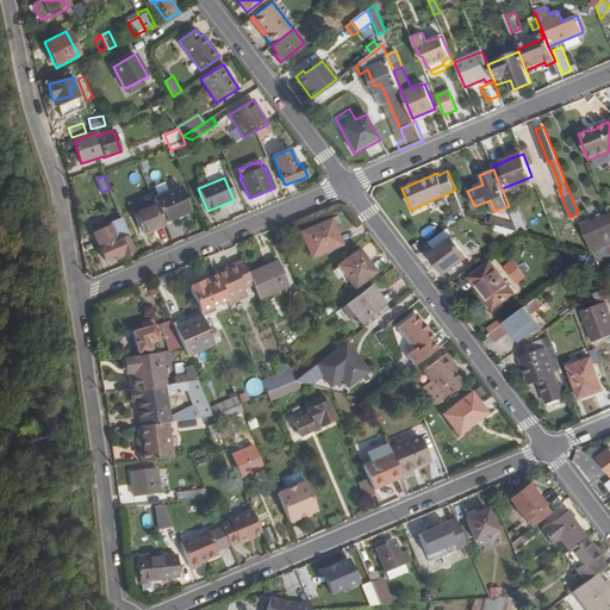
[(154,198),(156,205),(163,223),(191,211),(180,187),(154,198)]
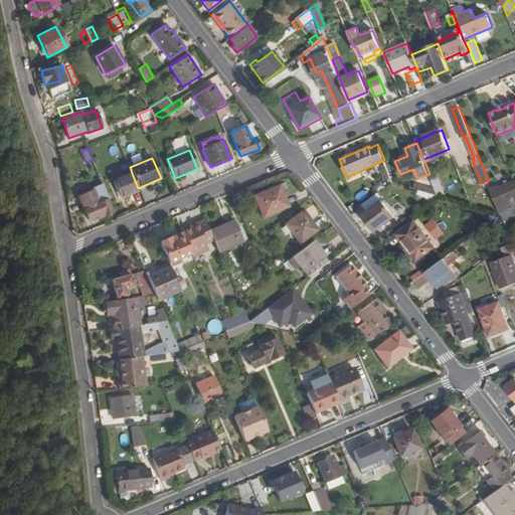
[(383,171),(387,180),(391,178),(388,169),(383,171)]
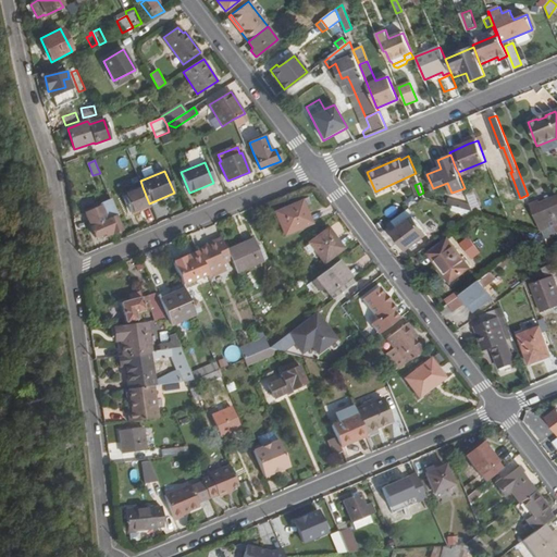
[(132,212),(150,205),(149,203),(143,187),(124,195),(132,212)]
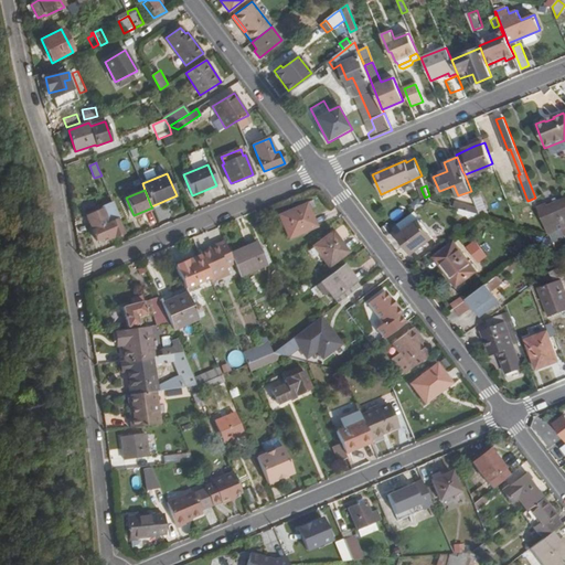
[(478,208),(480,214),(490,216),(481,193),(473,196),(478,208)]
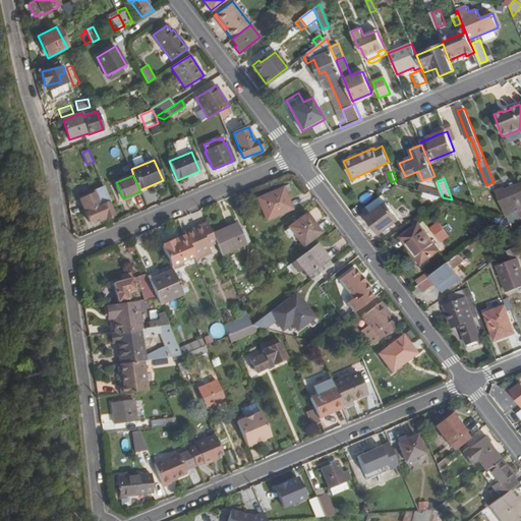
[(285,184),(269,190),(270,193),(271,195),(283,191),(287,199),(290,197),(285,184)]
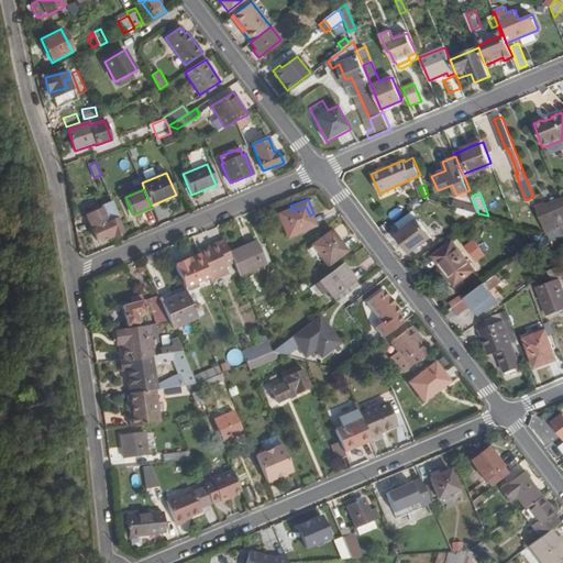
[(118,218),(119,217),(111,200),(101,203),(103,208),(87,214),(97,240),(106,235),(107,239),(123,232),(118,218)]
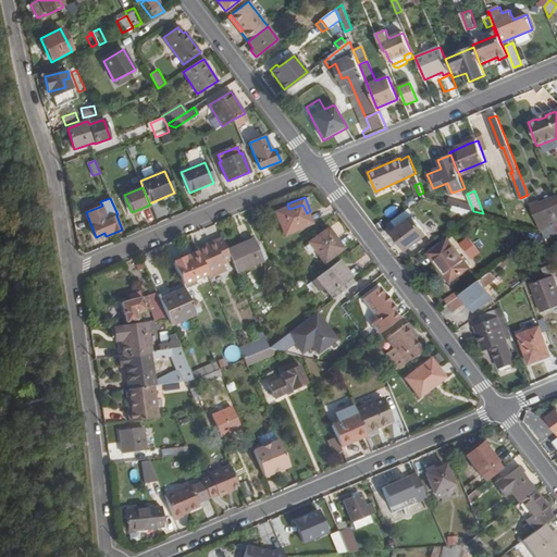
[(449,198),(448,203),(454,205),(465,208),(473,211),(471,205),(449,198)]
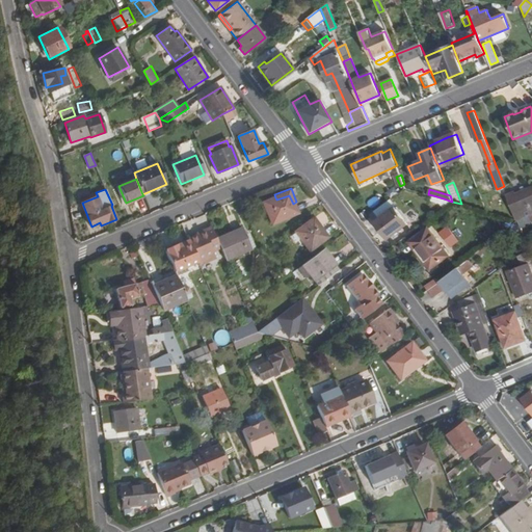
[(531,189),(509,198),(517,221),(519,220),(531,214),(531,189)]
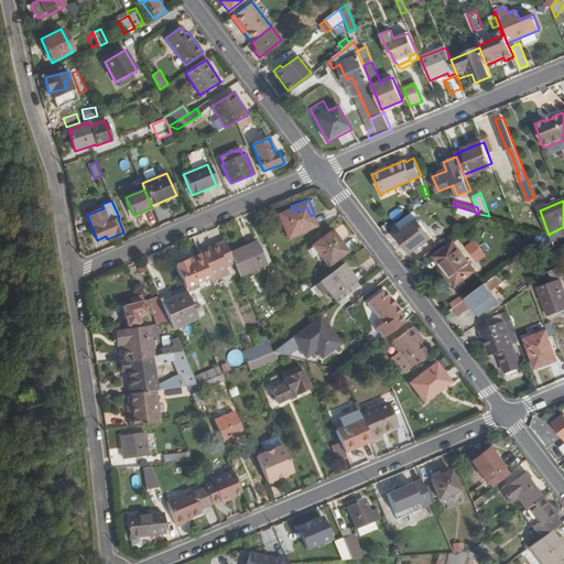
[(315,227),(311,216),(306,207),(293,212),(292,209),(279,215),(289,238),(315,227)]
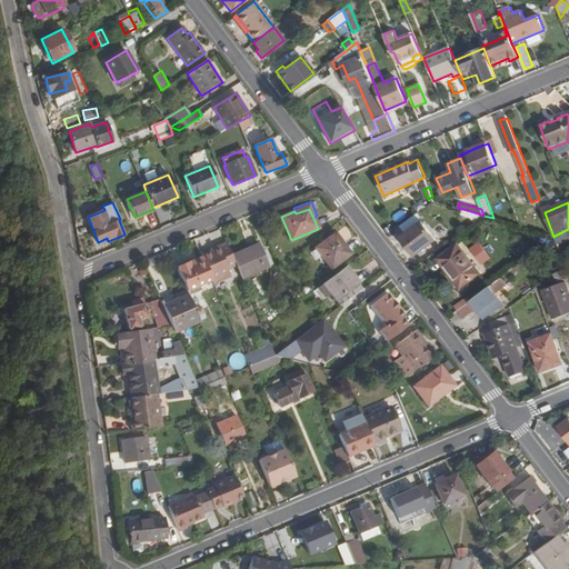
[(478,220),(483,216),(475,212),(463,209),(461,216),(478,220)]
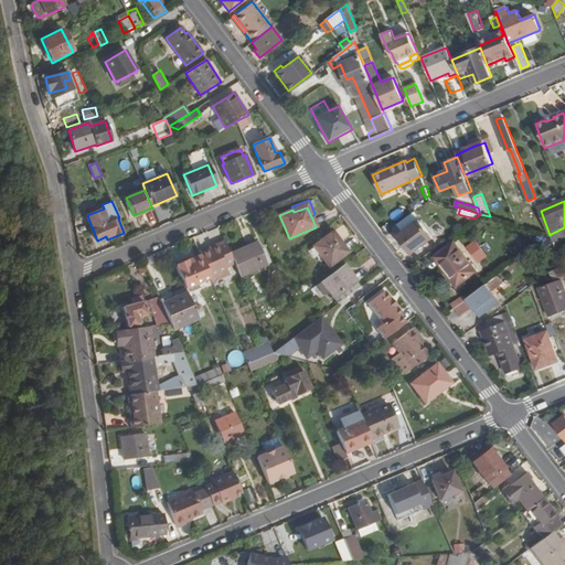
[(433,237),(414,212),(392,228),(412,254),(433,237)]
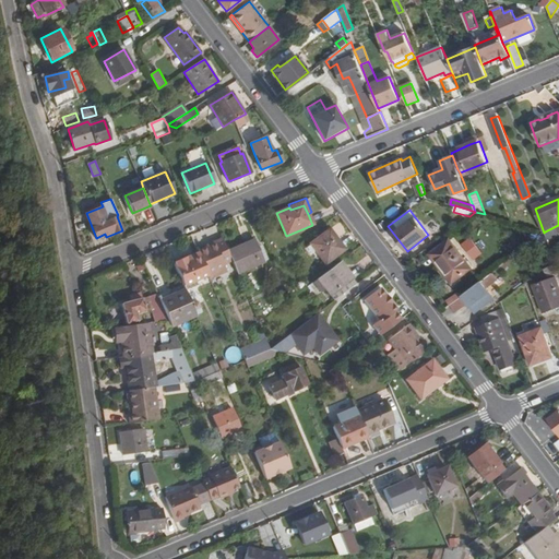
[(344,250),(329,229),(309,244),(324,264),(344,250)]
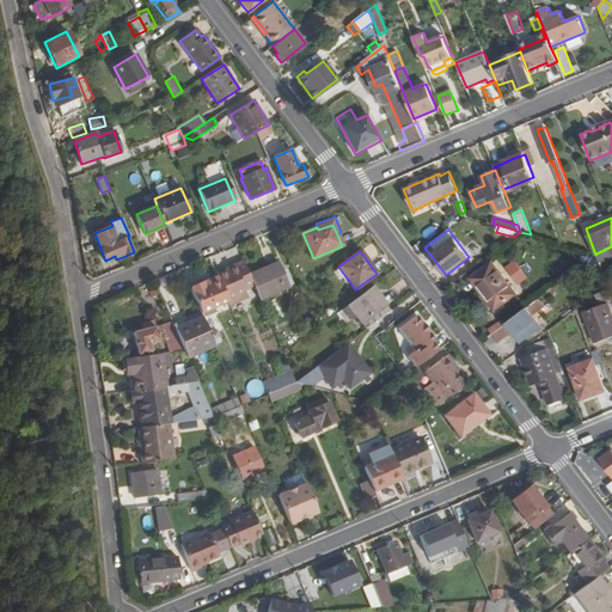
[(218,277),(226,298),(255,287),(250,276),(244,262),(234,265),(236,268),(227,271),(216,276),(218,277)]
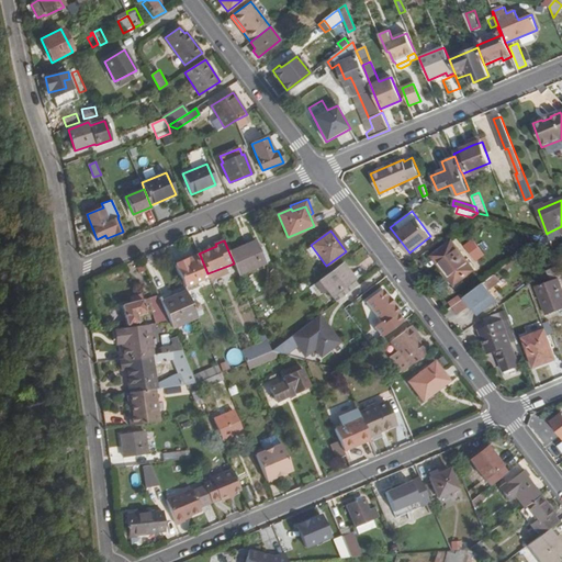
[(229,254),(234,263),(238,274),(266,263),(256,242),(229,254)]
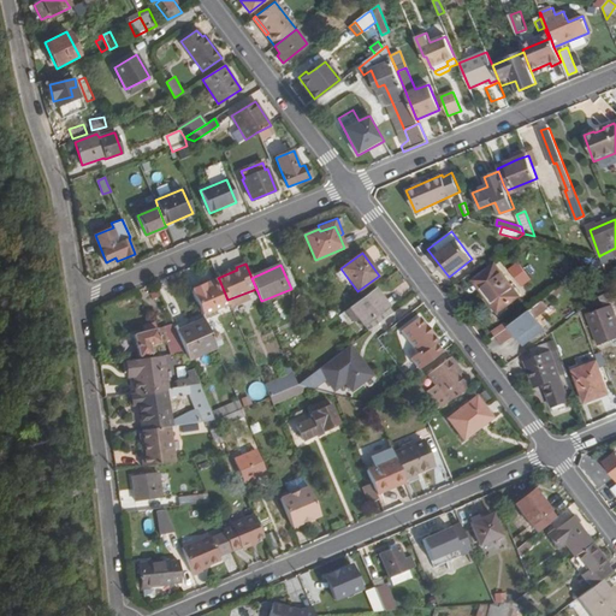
[(496,265),(474,280),(498,312),(520,295),(496,265)]
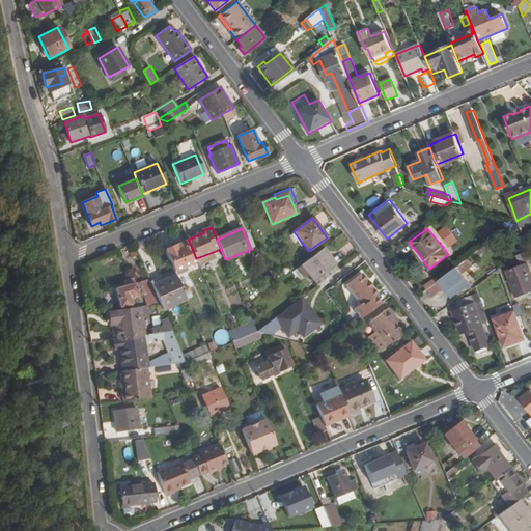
[(165,251),(174,272),(198,261),(196,258),(189,241),(165,251)]
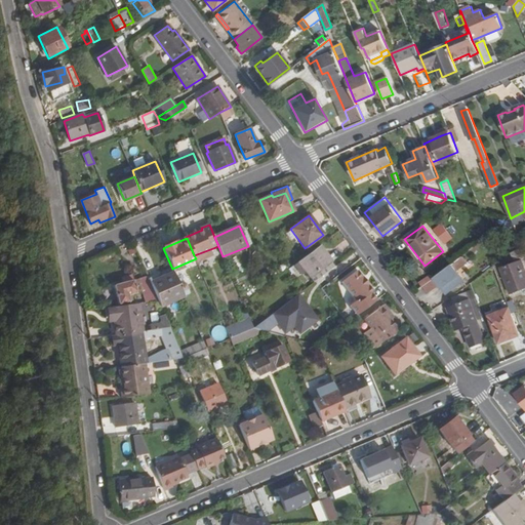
[(126,246),(129,254),(137,251),(134,243),(126,246)]
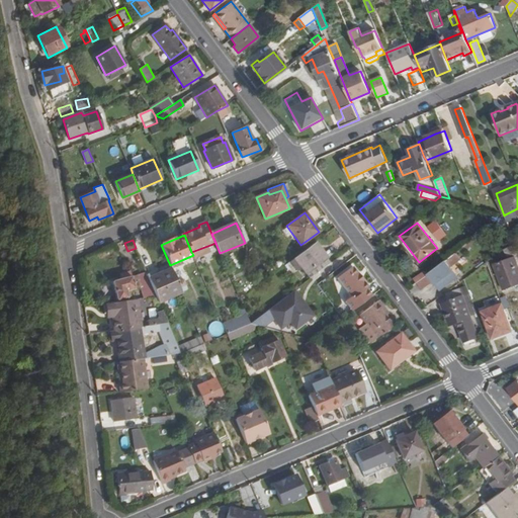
[(300,267),(310,279),(330,263),(315,242),(293,258),(300,267)]
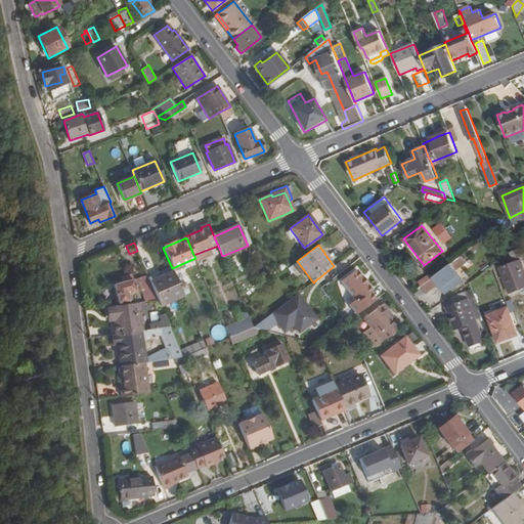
[(523,287),(523,271),(520,259),(499,266),(509,293),(523,287)]
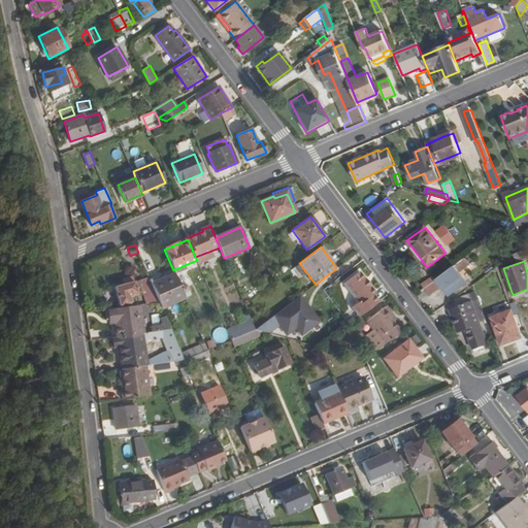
[(299,263),(295,266),(302,275),(306,272),(299,263)]
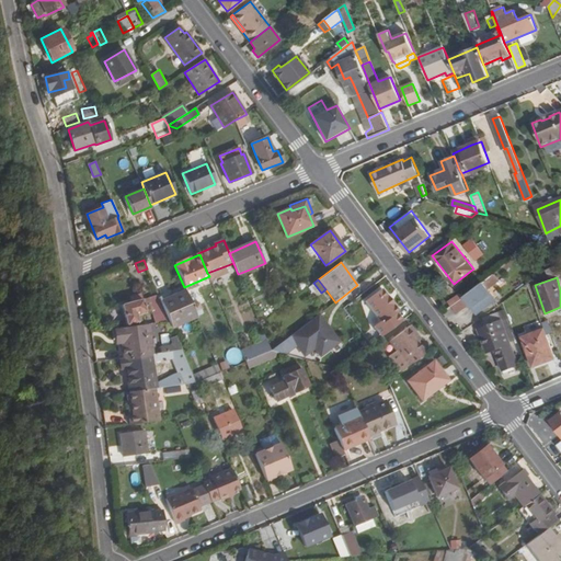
[(495,299),(482,282),(464,296),(449,307),(455,313),(469,302),(477,313),(495,299)]
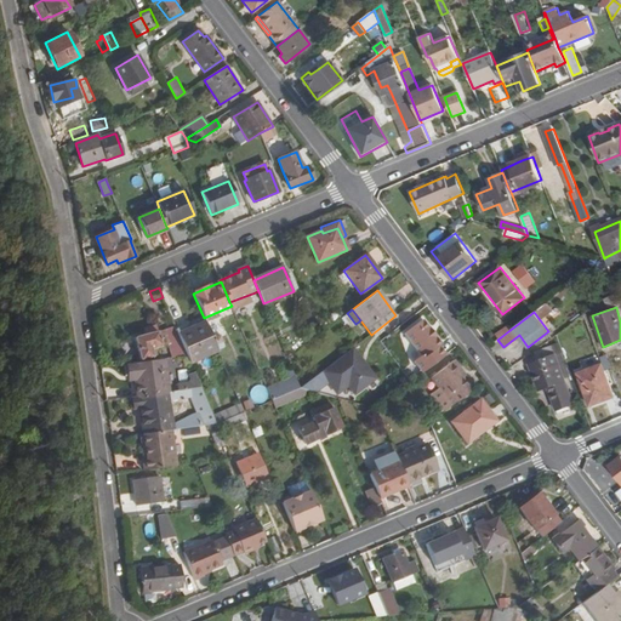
[(412,362),(422,374),(446,355),(439,347),(442,345),(422,319),(404,334),(420,357),(412,362)]
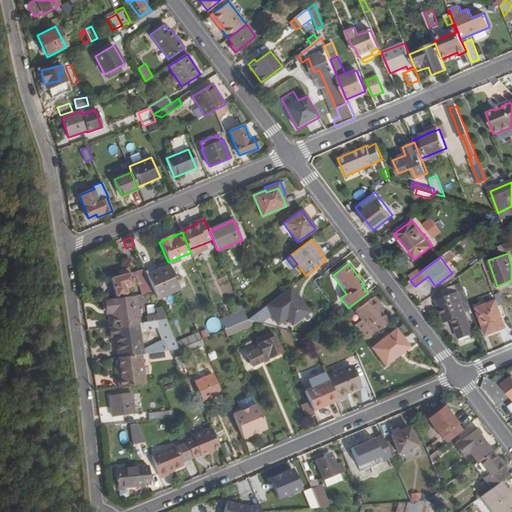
[(146,275),(153,292),(155,295),(157,299),(179,289),(175,279),(169,265),(146,275)]
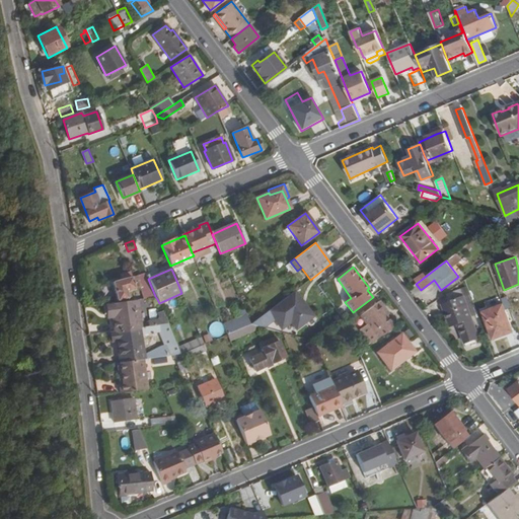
[(120,275),(122,280),(131,277),(132,277),(131,272),(120,275)]
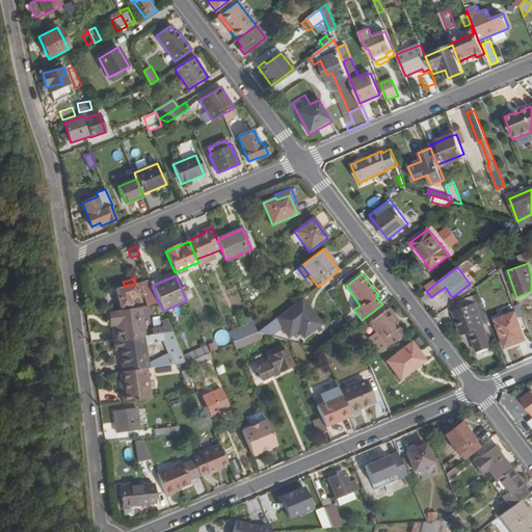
[(134,284),(138,297),(143,296),(147,306),(159,303),(152,286),(149,280),(135,284),(134,284)]
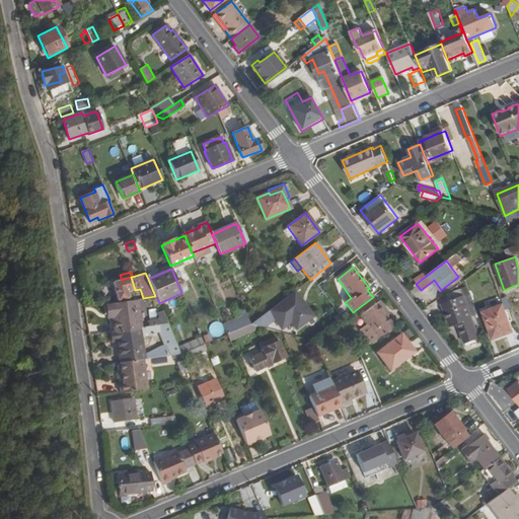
[(113,282),(118,301),(123,300),(124,301),(129,300),(127,292),(135,290),(131,277),(122,280),(113,282)]
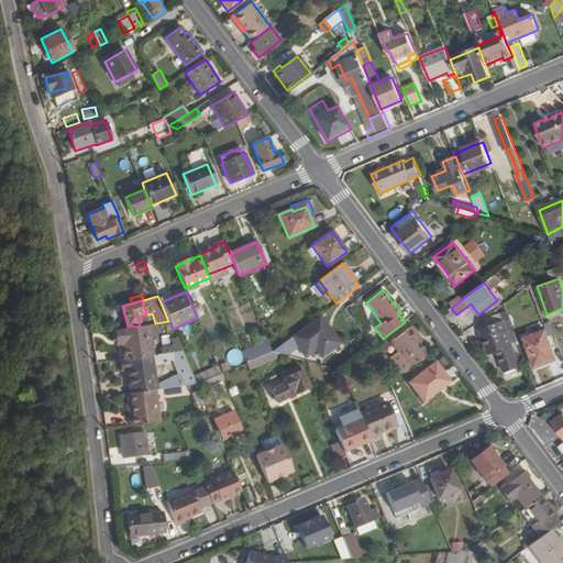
[(192,307),(197,318),(205,315),(201,309),(202,309),(200,304),(192,307)]
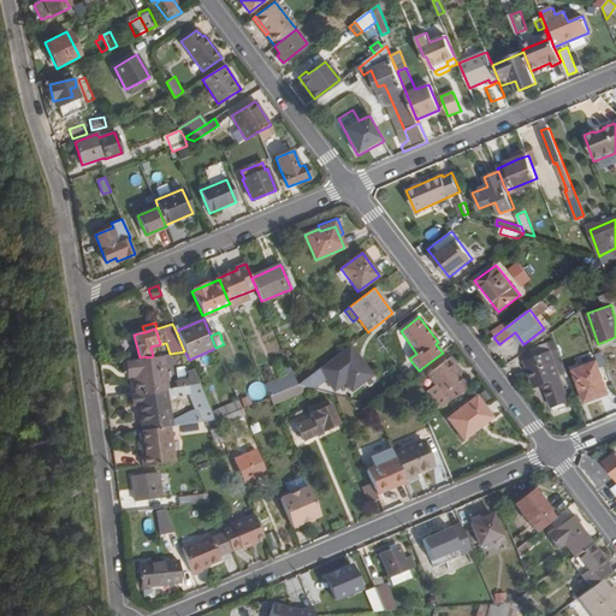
[(534,388),(543,384),(551,406),(568,400),(560,374),(566,372),(557,349),(550,351),(548,344),(529,351),(532,359),(525,361),(534,388)]
